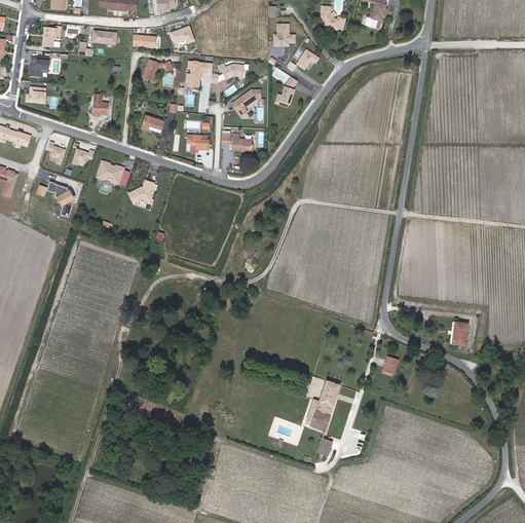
[(51,0),(51,7),(62,9),(63,0),(51,0)]
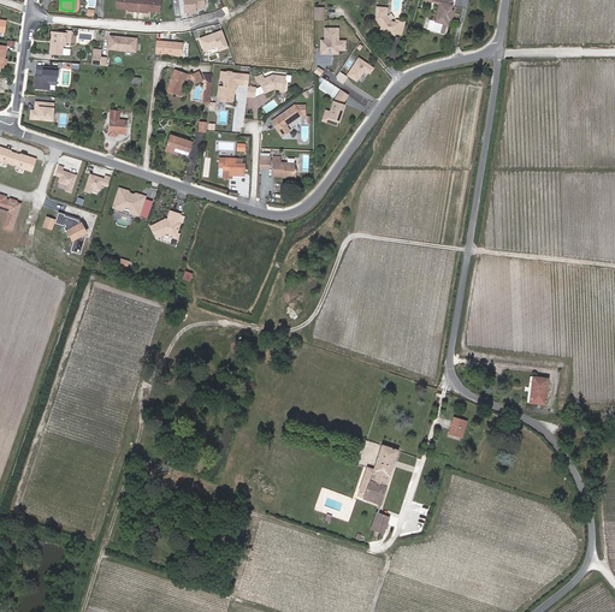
[(117,0),(116,9),(123,10),(123,9),(128,9),(128,10),(132,10),(132,12),(143,12),(143,11),(148,12),(148,11),(153,11),(153,12),(159,12),(160,0),(117,0)]
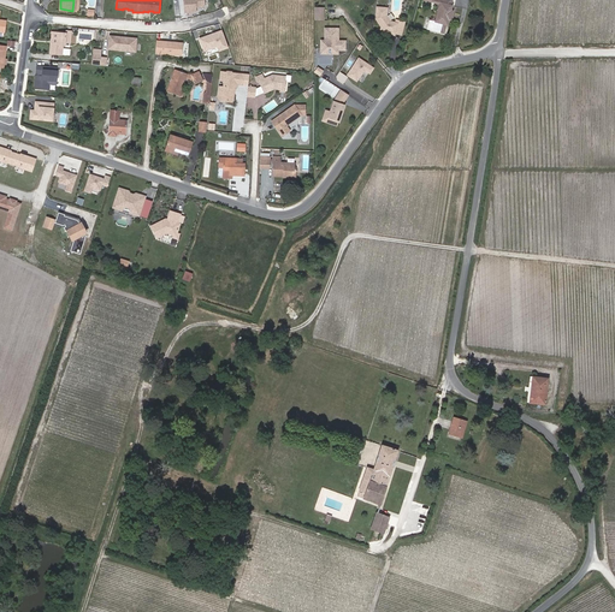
[(184,0),(185,13),(197,13),(196,9),(206,7),(205,0),(184,0)]
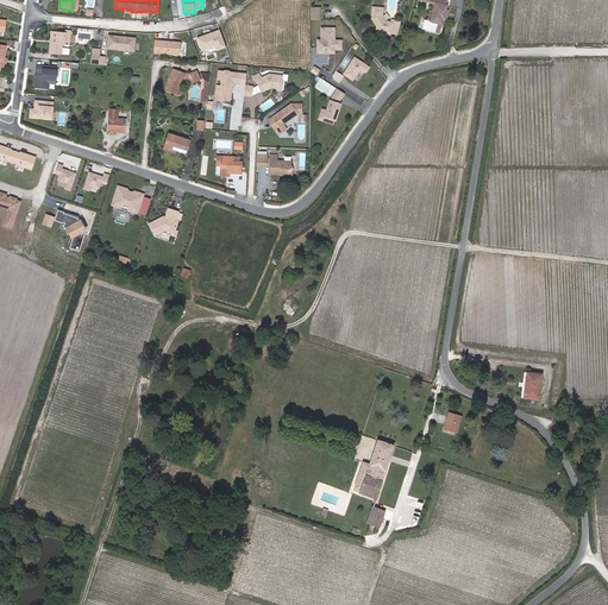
[(431,0),(437,1),(433,19),(426,17),(424,27),(440,31),(442,21),(444,21),(445,17),(447,17),(450,8),(446,8),(447,0),(431,0)]
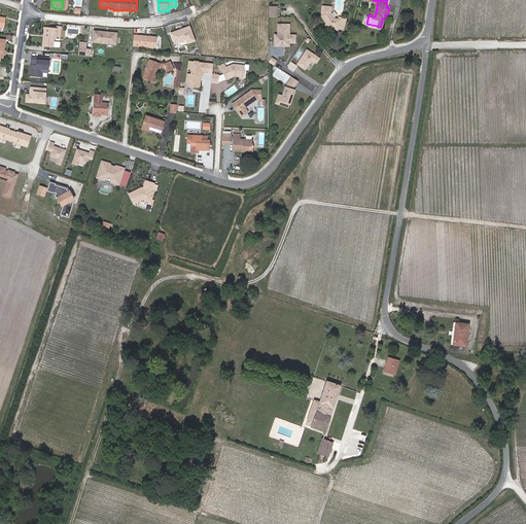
[(332,5),(323,5),(323,15),(329,22),(330,21),(330,22),(330,23),(337,25),(336,26),(340,27),(341,26),(345,27),(347,16),(343,15),(343,18),(336,15),(332,12),(332,5)]
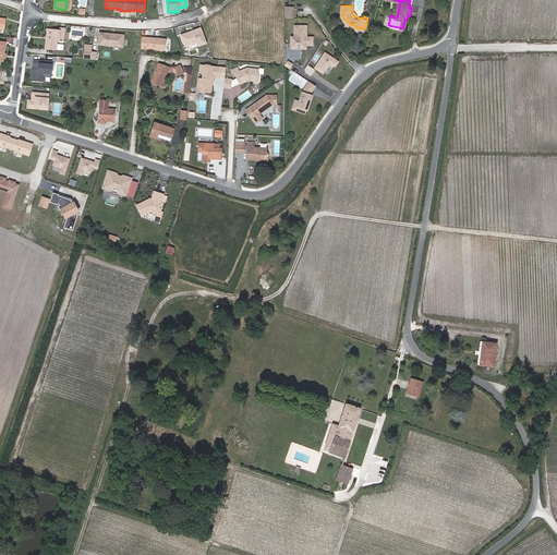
[(204,23),(181,31),(185,43),(197,38),(200,43),(209,39),(204,23)]
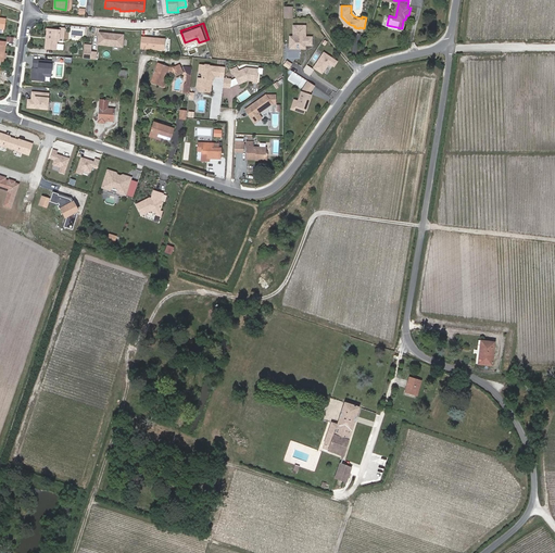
[(289,36),(289,42),(294,44),(293,48),(303,49),(303,45),(312,46),(312,37),(305,37),(305,25),(293,25),(292,36),(289,36)]
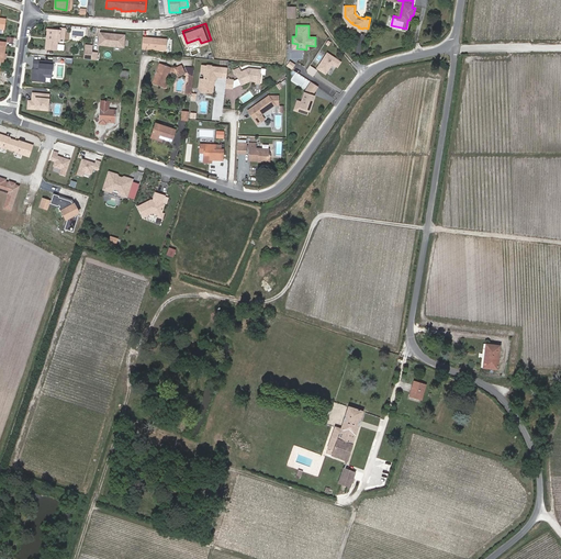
[(48,34),(46,34),(45,49),(56,49),(57,41),(59,41),(59,37),(64,37),(65,29),(59,29),(59,31),(49,30),(48,34)]
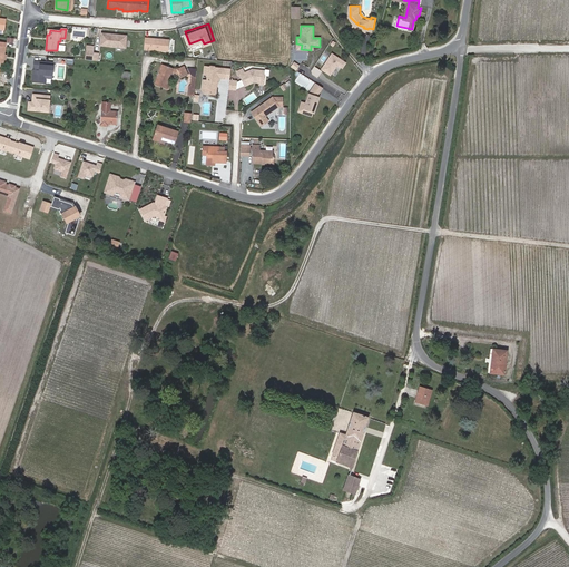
[(146,33),(145,46),(170,48),(172,36),(146,33)]
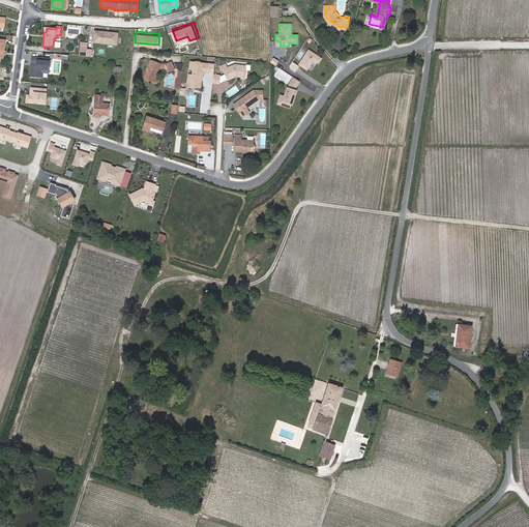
[(104,33),(92,32),(91,42),(114,45),(115,33),(107,33),(107,34),(104,34),(104,33)]
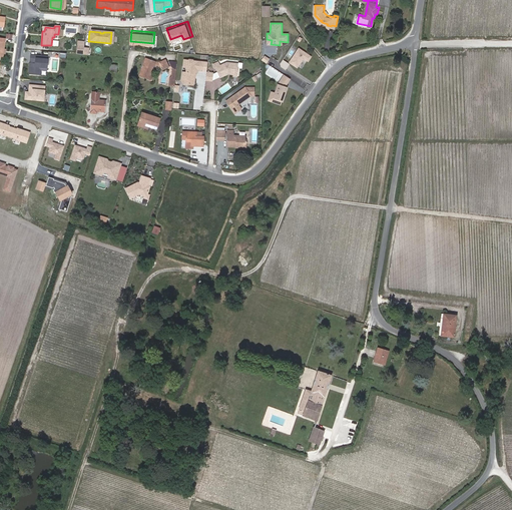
[(289,62),(297,68),(303,58),(308,61),(311,57),(299,48),(289,62)]
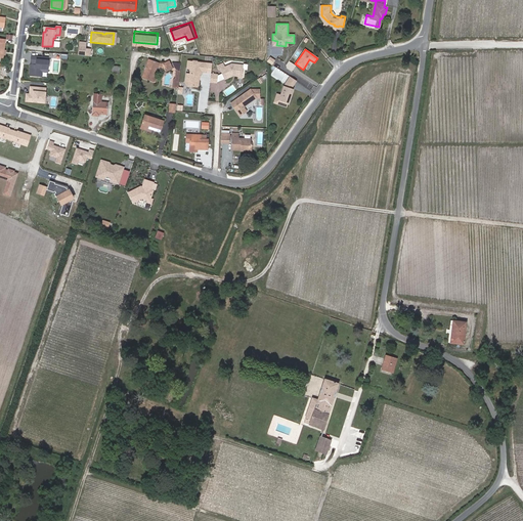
[(30,62),(33,62),(33,66),(29,66),(29,77),(40,78),(40,72),(45,73),(47,58),(30,57),(30,62)]
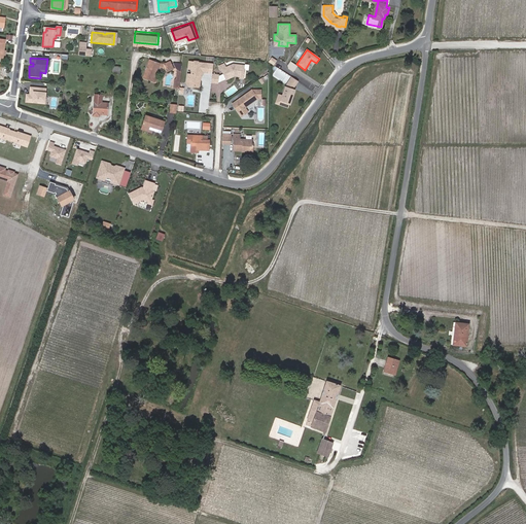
[(150,60),(143,78),(155,83),(156,78),(154,77),(159,68),(166,68),(168,71),(174,68),(171,61),(164,64),(160,64),(150,60)]
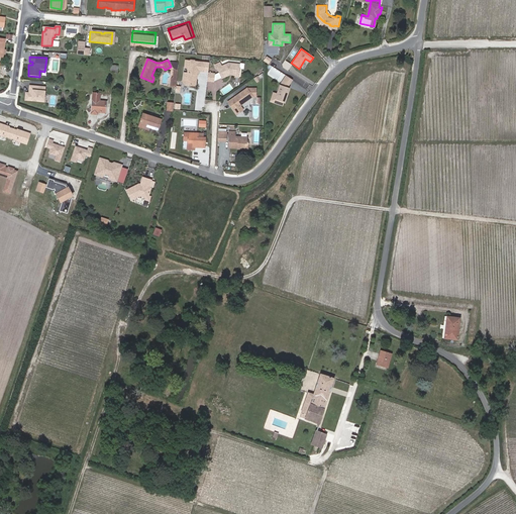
[(187,79),(183,79),(183,81),(185,85),(191,86),(193,85),(195,84),(195,83),(196,74),(198,74),(199,72),(203,72),(203,63),(200,63),(199,64),(195,64),(194,62),(194,61),(192,61),(191,61),(190,62),(185,61),(184,68),(188,69),(187,74),(187,79)]
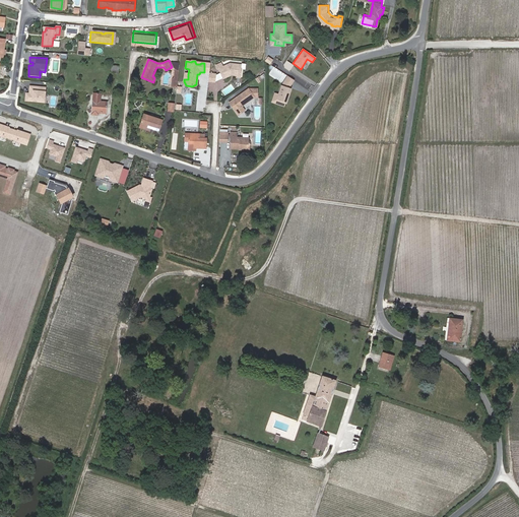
[(286,61),(284,65),(285,68),(289,71),(294,65),(286,61)]
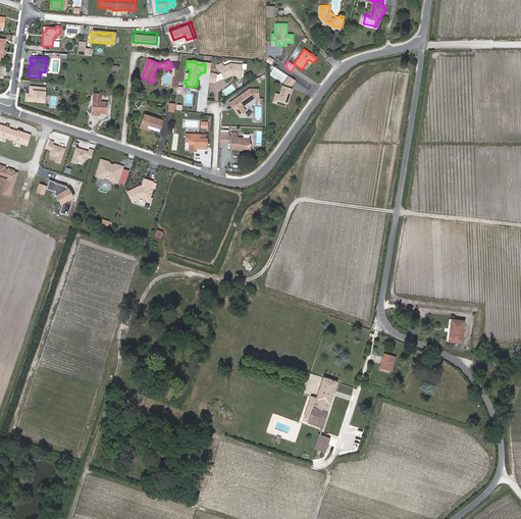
[(219,69),(222,79),(231,75),(240,76),(242,65),(229,63),(223,66),(221,63),(216,66),(217,69),(219,69)]
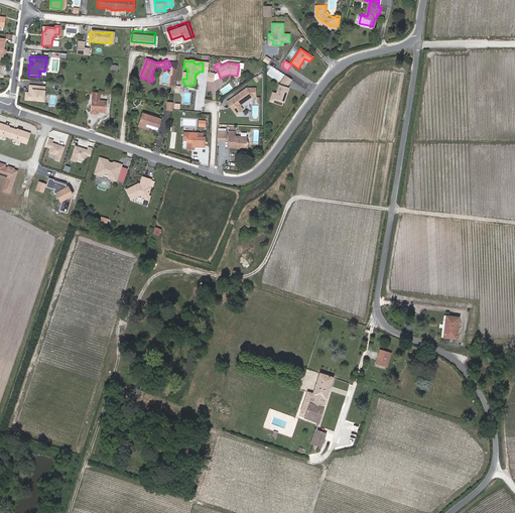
[(292,82),(286,77),(280,87),(274,100),(284,104),(289,90),(287,89),(292,82)]
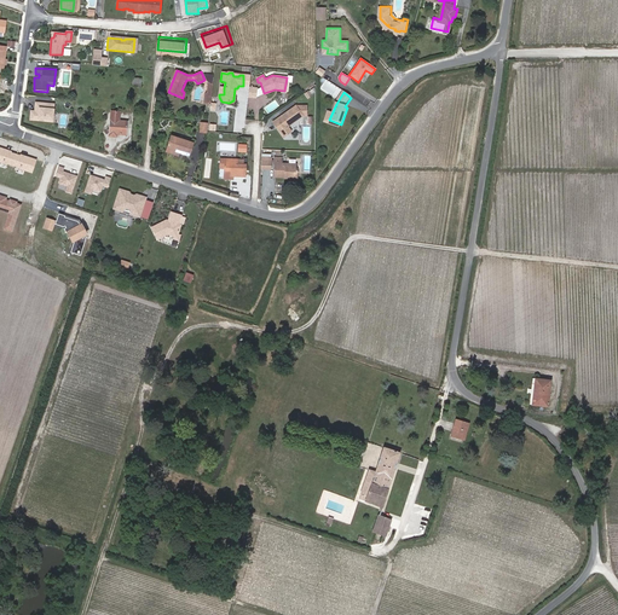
[(52,105),(34,104),(34,109),(35,109),(35,112),(34,112),(30,112),(29,121),(38,122),(38,120),(51,121),(52,105)]
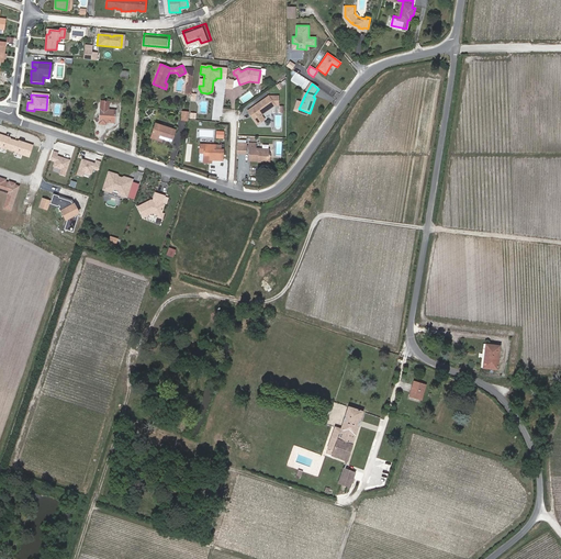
[(273,105),(267,97),(246,112),(256,125),(262,120),(259,115),(273,105)]
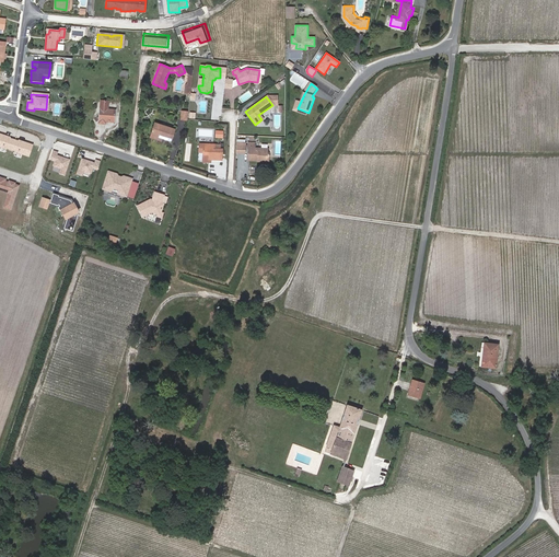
[(101,101),(99,124),(104,124),(104,122),(113,122),(114,112),(107,111),(108,102),(101,101)]
